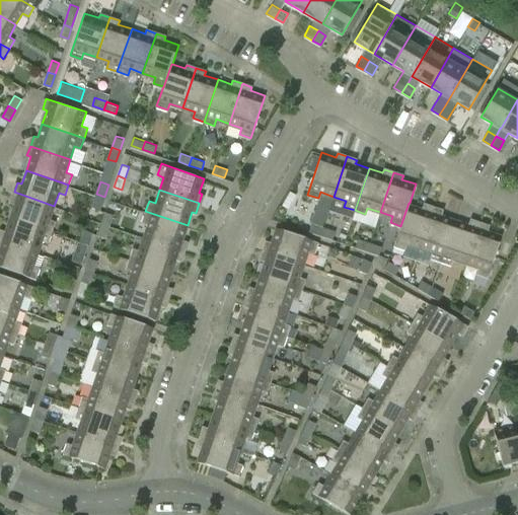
[(50,218),(54,206),(14,192),(11,202),(14,203),(10,216),(53,231),(56,220),(50,218)]
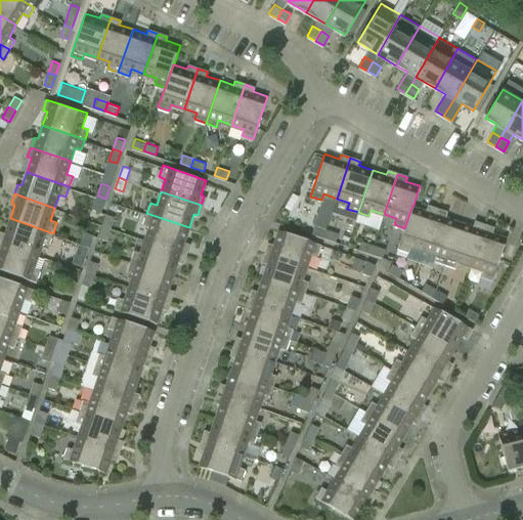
[(101,210),(105,199),(97,196),(93,207),(101,210)]
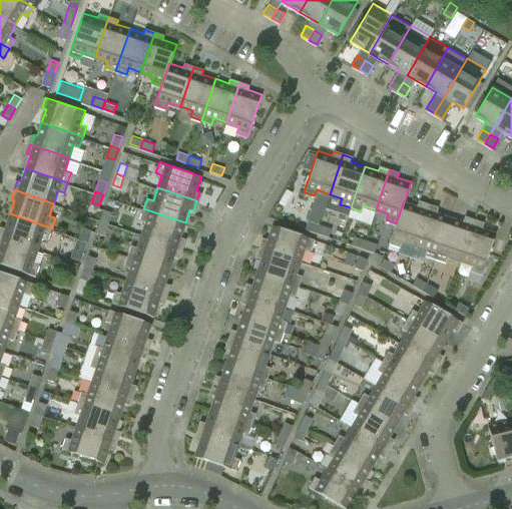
[(415,243),(428,204),(419,201),(418,205),(405,200),(404,200),(396,223),(389,242),(400,245),(402,239),(415,243)]
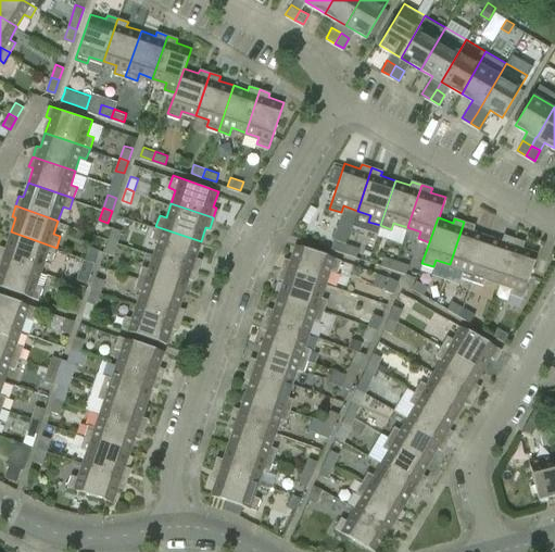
[(464,222),(450,264),(464,270),(462,276),(472,279),(488,235),(474,229),(475,225),(464,222)]
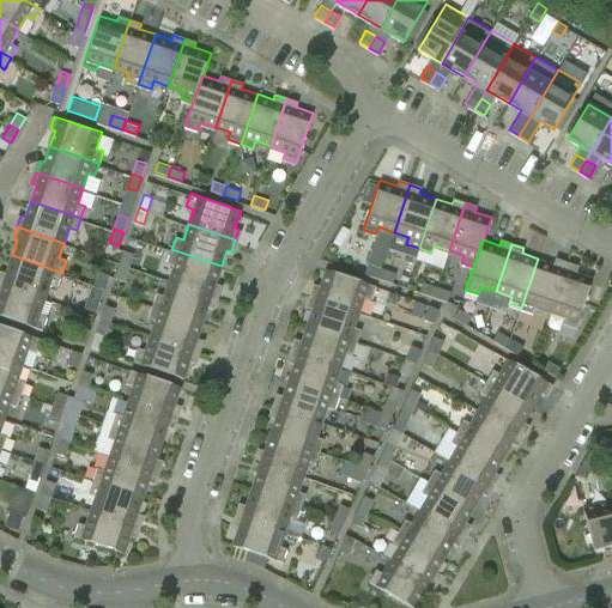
[(125,249),(120,262),(129,266),(134,251),(125,249)]
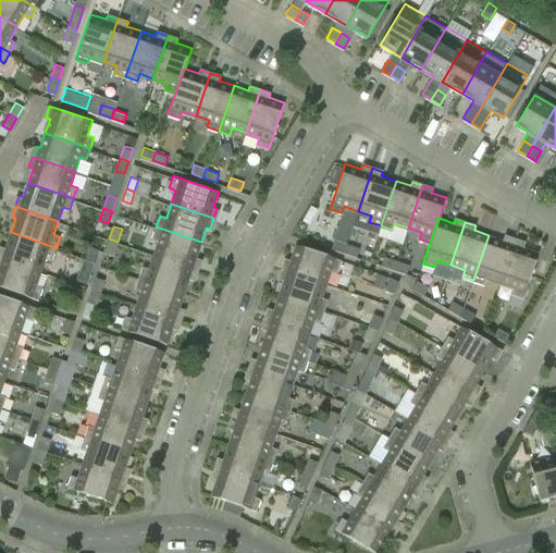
[(196,257),(201,242),(156,226),(152,237),(159,240),(153,254),(197,268),(200,258),(196,257)]
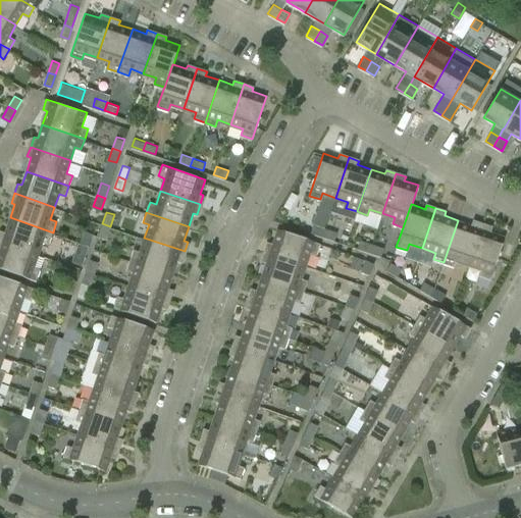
[(49,243),(53,232),(10,217),(5,231),(2,229),(0,235),(0,240),(39,254),(43,241),(49,243)]
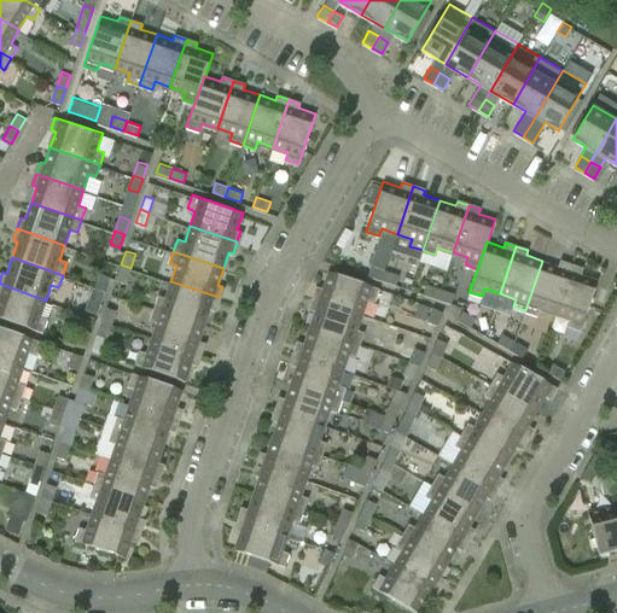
[(558,266),(542,261),(525,310),(537,315),(540,308),(556,313),(571,266),(560,261),(558,266)]
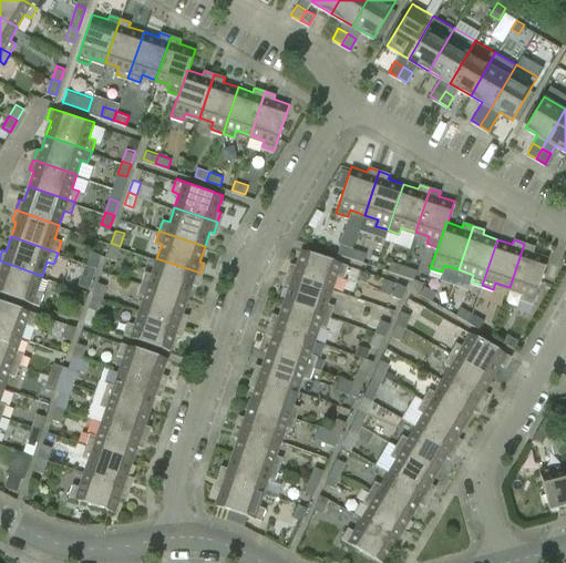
[(115,258),(120,246),(111,243),(106,255),(115,258)]
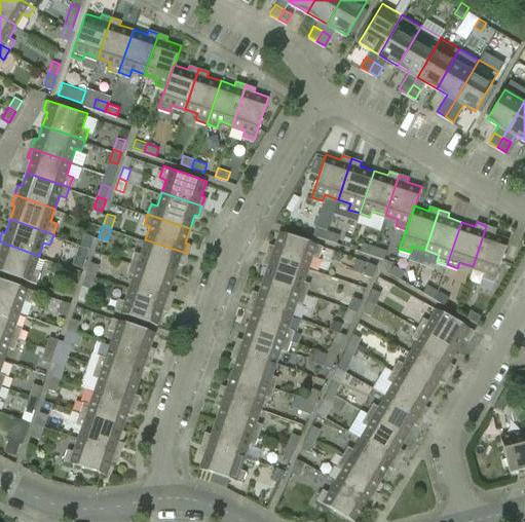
[(313,233),(325,236),(328,229),(316,225),(313,233)]
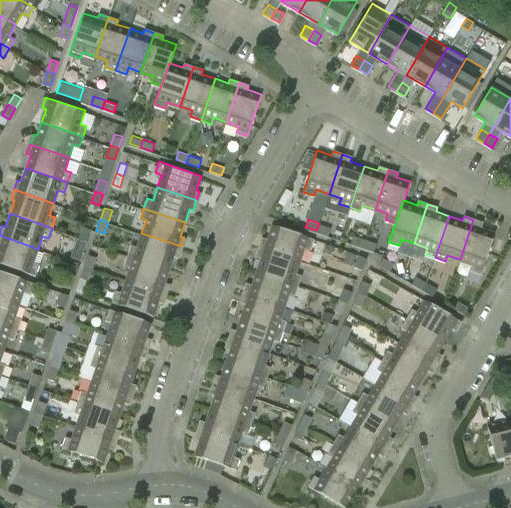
[(473,220),(460,259),(472,263),(470,269),(481,273),(495,231),(481,226),(483,223),(473,220)]
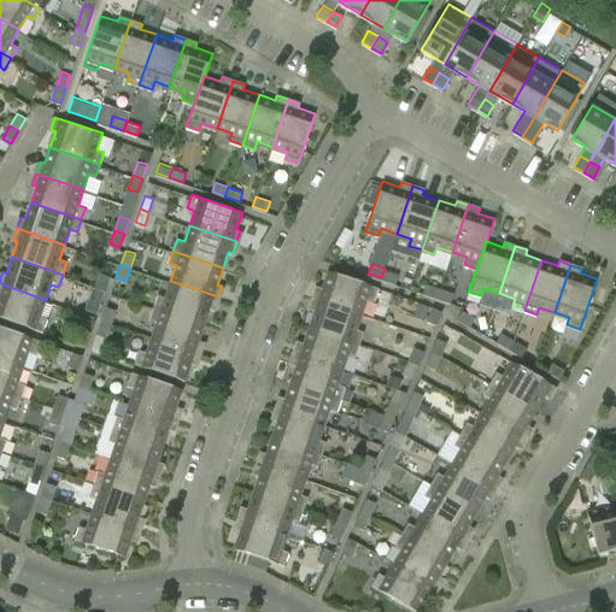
[(399,274),(385,269),(381,277),(396,282),(399,274)]
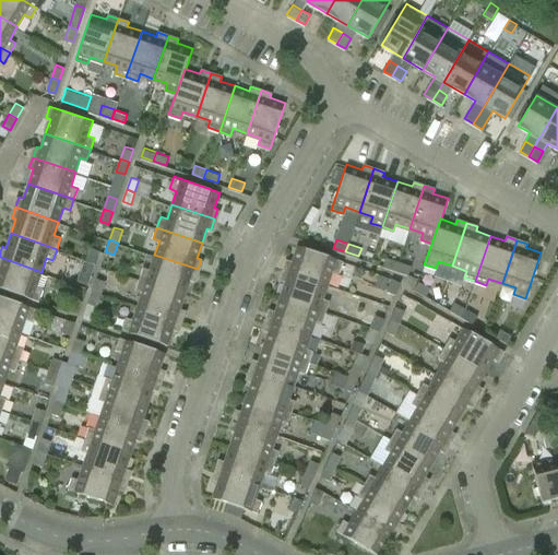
[(288,258),(285,269),(328,283),(332,269),(339,272),(343,260),(297,245),(293,260),(288,258)]
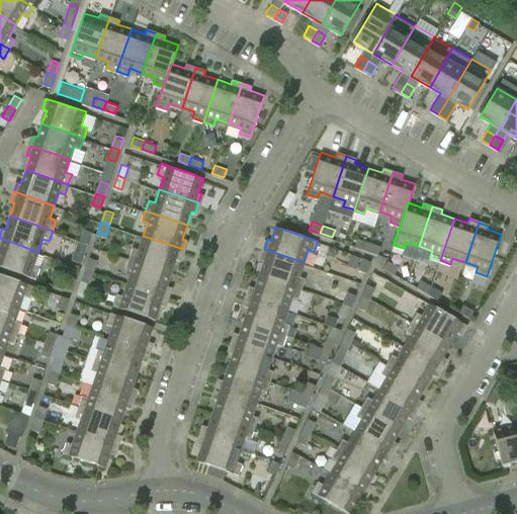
[(88,243),(92,231),(84,228),(80,240),(88,243)]
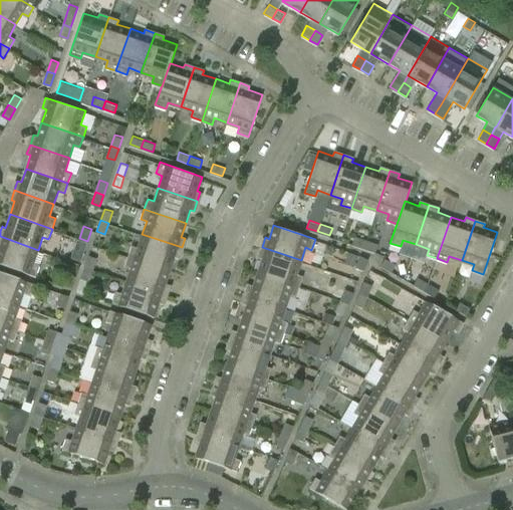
[(178,257),(182,247),(142,234),(138,247),(132,245),(129,255),(170,269),(175,256),(178,257)]
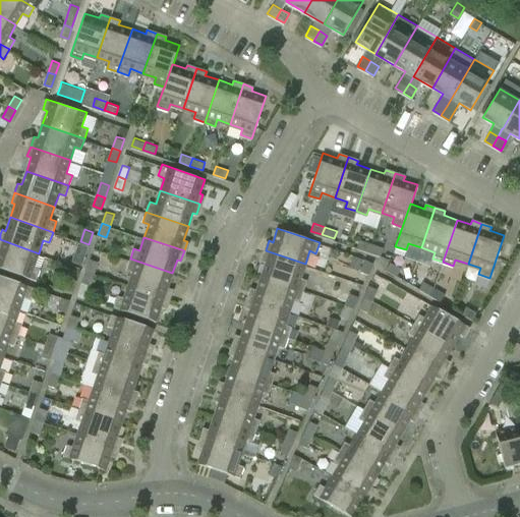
[(357,246),(368,250),(371,242),(360,238),(357,246)]
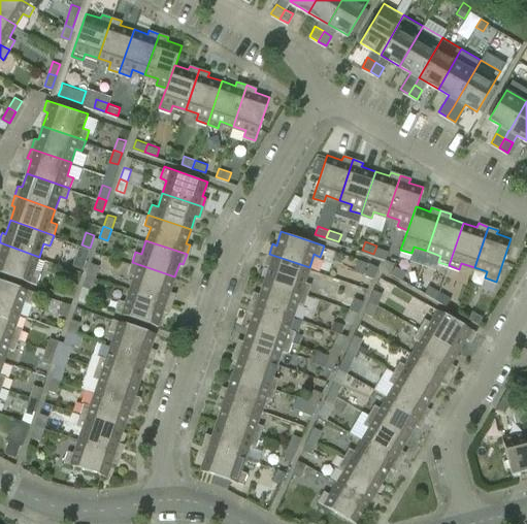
[(35,269),(39,257),(0,242),(0,269),(37,283),(41,271),(35,269)]
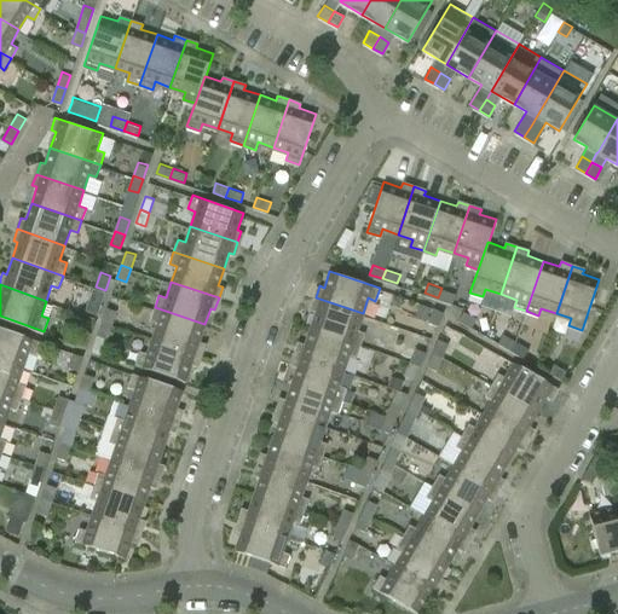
[(97,313),(105,290),(96,287),(93,285),(85,310),(97,313)]
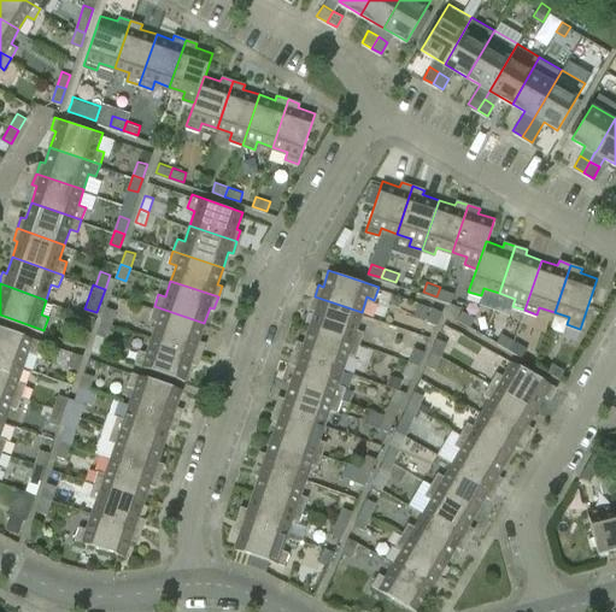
[(453,292),(440,287),(436,296),(451,301),(453,292)]
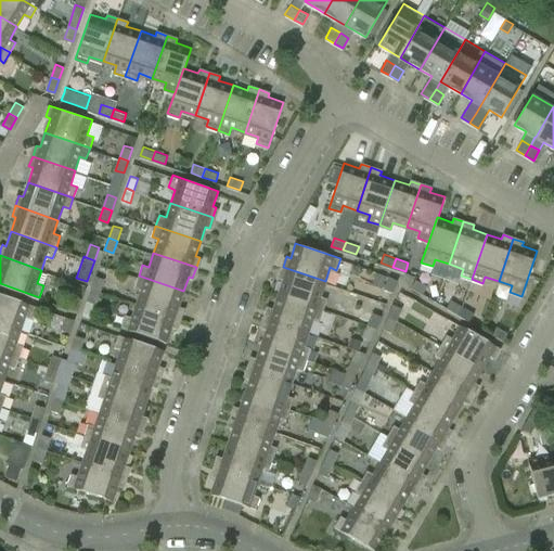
[(283,279),(279,293),(323,308),(327,297),(321,295),(325,281),(283,267),(280,277),(283,279)]
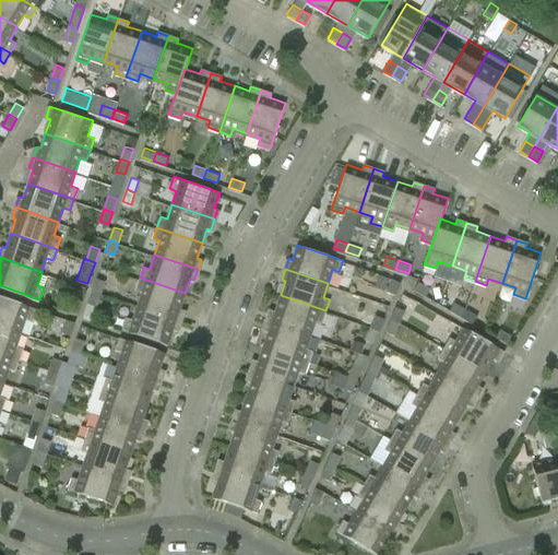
[(384,287),(389,276),(380,272),(376,284),(384,287)]
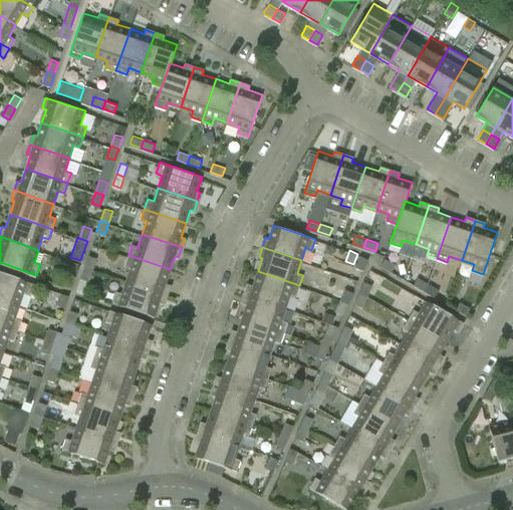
[(89,254),(85,266),(93,268),(96,257),(89,254)]
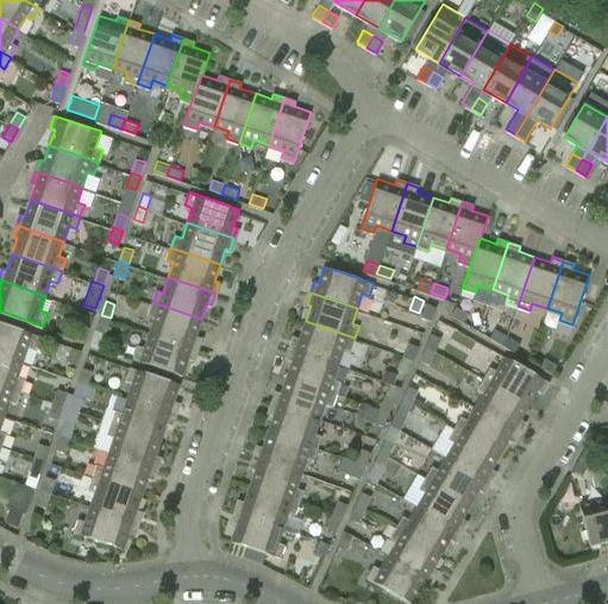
[(422,314),(431,319),(437,306),(427,301),(422,314)]
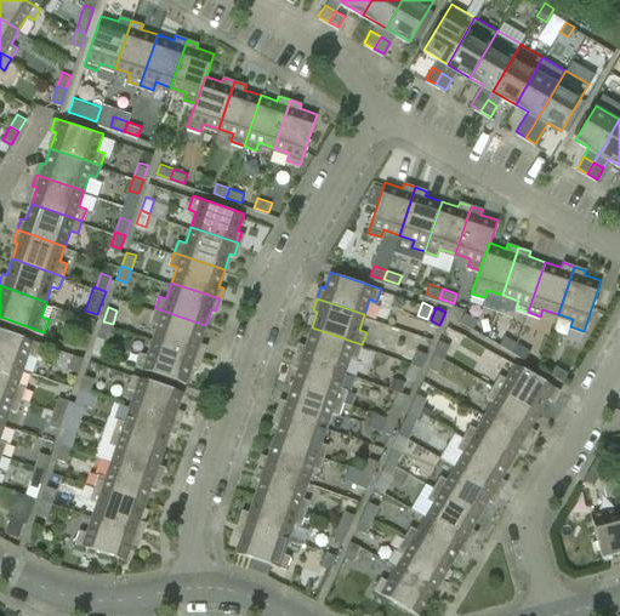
[(200,341),(205,325),(155,308),(151,320),(158,323),(153,338),(200,354),(204,343),(200,341)]
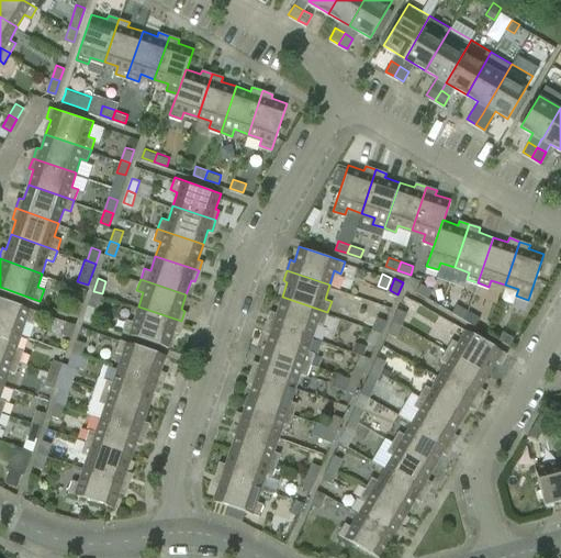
[(416,289),(428,297),(433,289),(421,281),(416,289)]
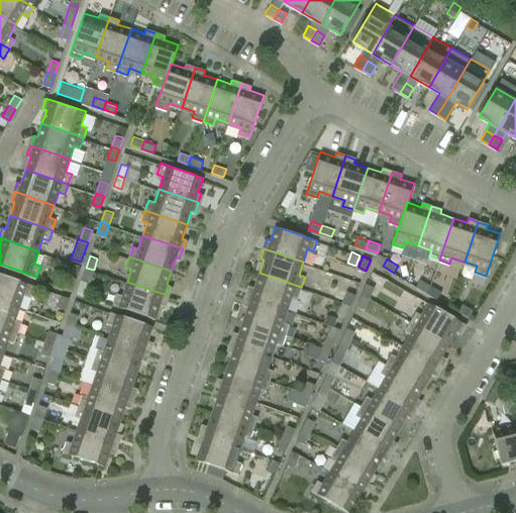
[(90,282),(94,270),(86,268),(82,279),(90,282)]
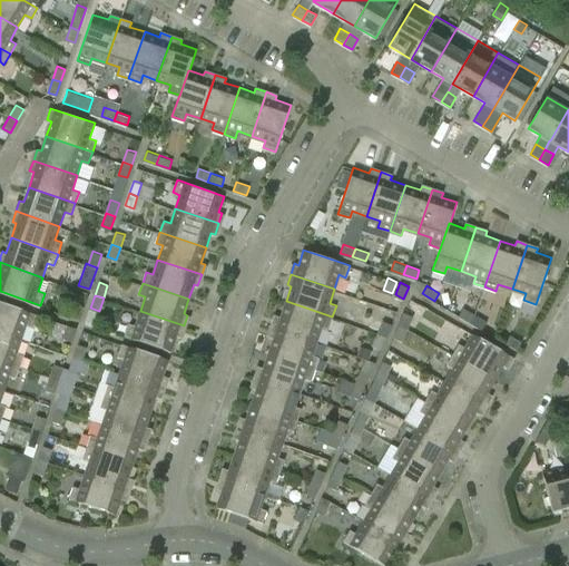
[(0,330),(21,338),(27,323),(33,325),(37,314),(0,301),(0,330)]
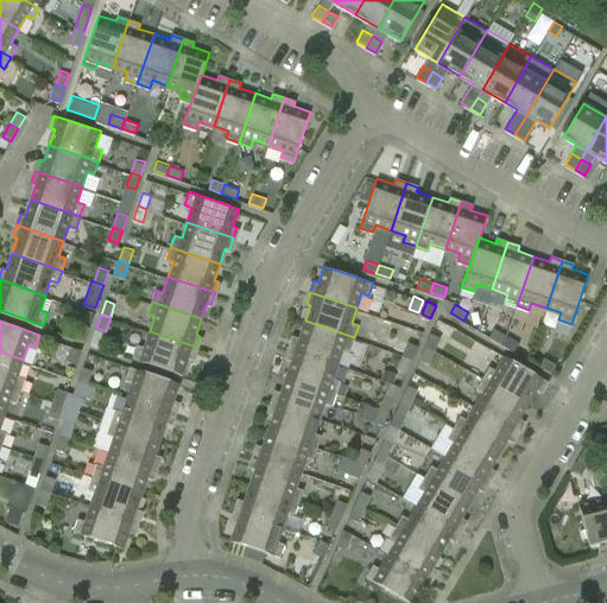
[(351,349),(354,337),(305,321),(299,336),(296,335),(291,347),(339,362),(343,347),(351,349)]
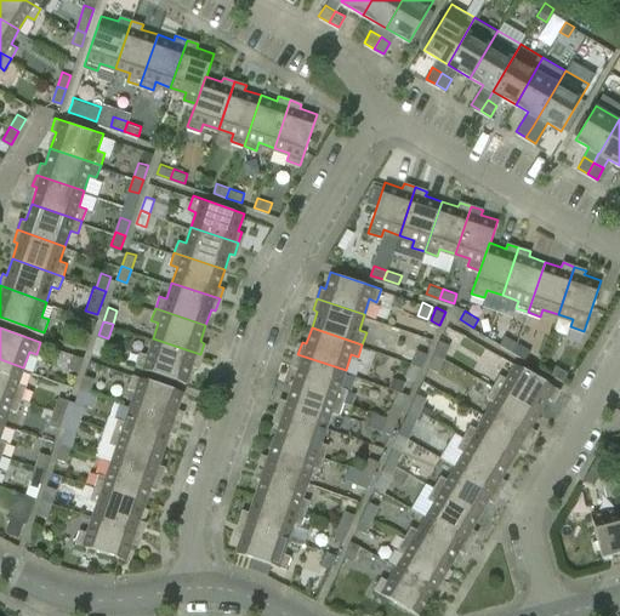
[(83,329),(78,343),(86,346),(91,332),(83,329)]
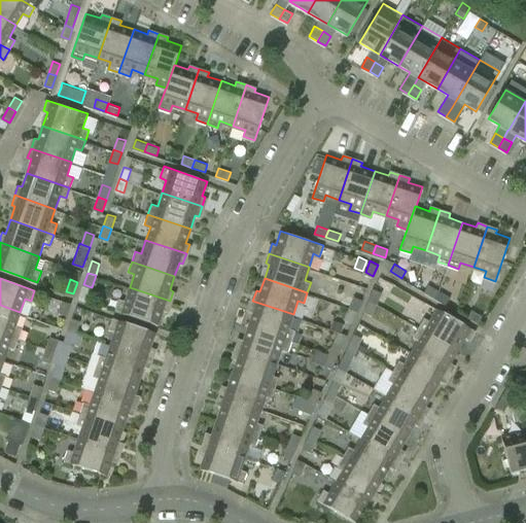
[(424,291),(435,298),(440,290),(428,284),(424,291)]
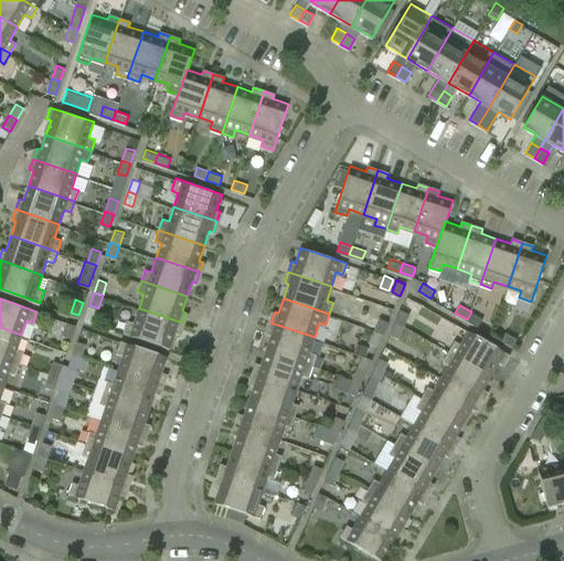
[(179,334),(182,323),(139,308),(135,321),(128,319),(124,331),(170,347),(174,331),(179,334)]
